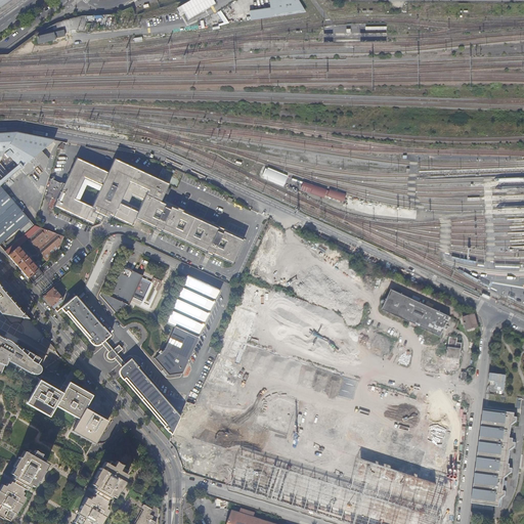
[(211,0),(188,0),(179,6),(186,19),(214,4),(211,0)]
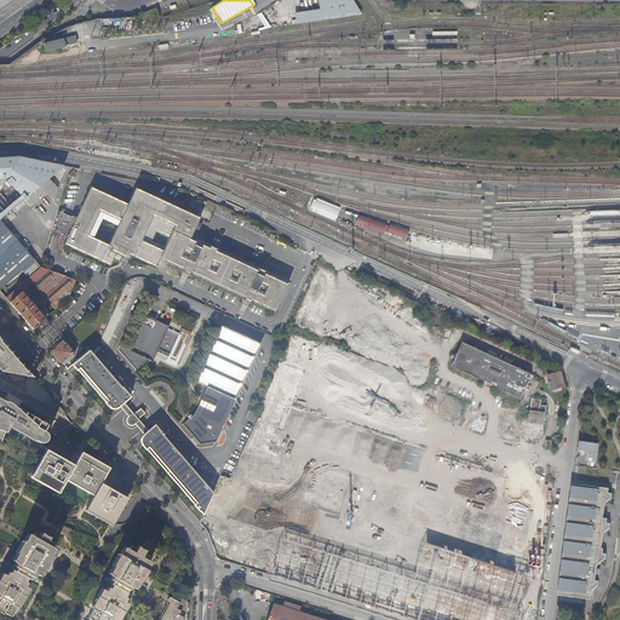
[(325,17),(361,12),(354,0),(329,0),(322,1),(322,9),(323,12),(325,17)]
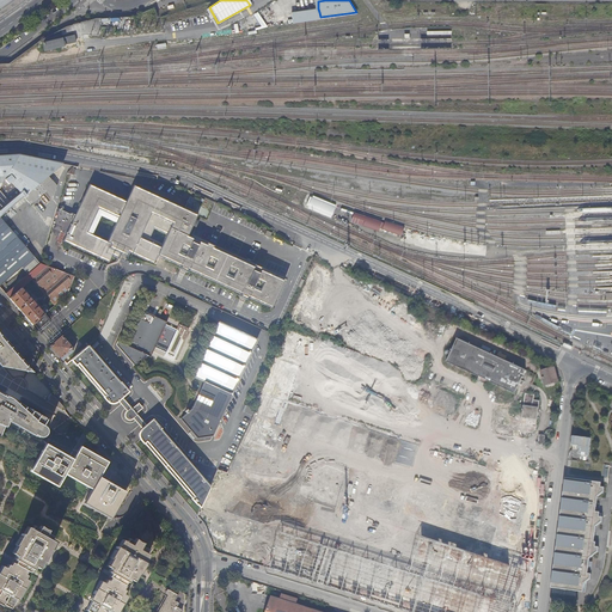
[(318,8),(292,12),(294,24),(322,19),(320,17),(319,12),(318,8)]
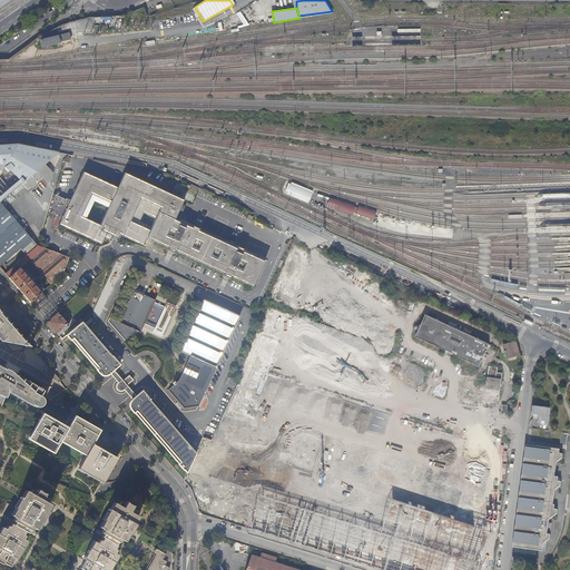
[(239,11),(235,13),(243,26),(246,23),(239,11)]
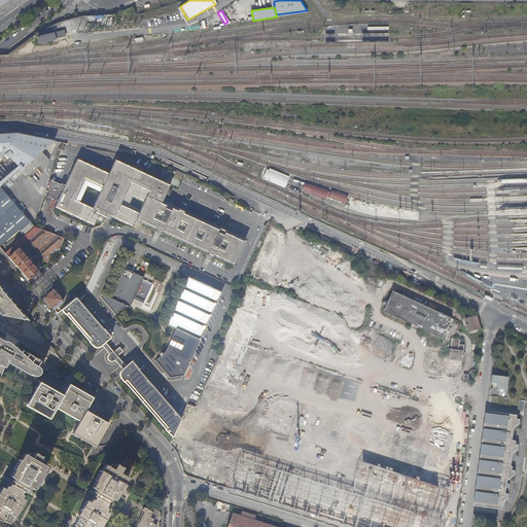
[(63,31),(36,37),(38,43),(65,37),(63,31)]
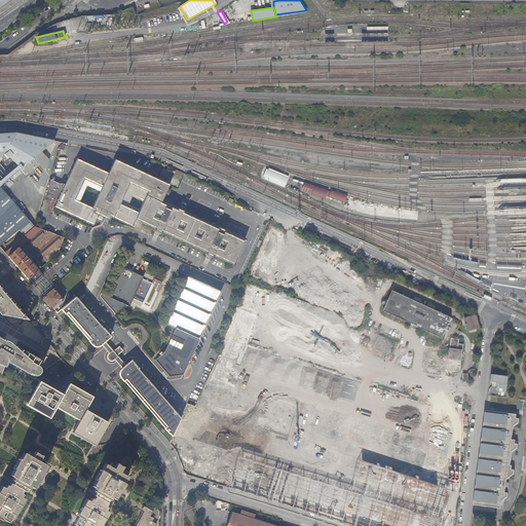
[(0,135),(0,186),(19,171),(35,157),(53,141),(15,134),(0,135)]
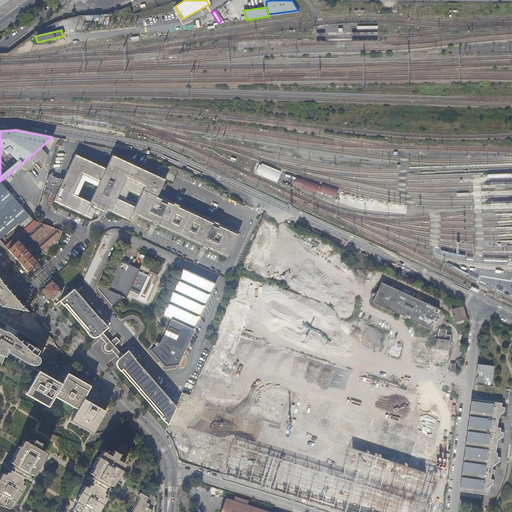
[(39,159),(34,153),(18,166),(23,172),(39,159)]
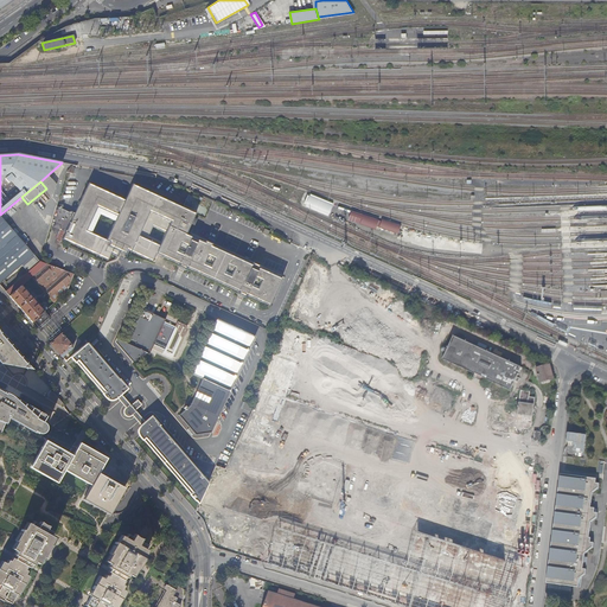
[(74,215),(56,206),(51,227),(65,232),(62,240),(107,260),(110,254),(117,257),(121,249),(122,250),(152,263),(155,255),(170,223),(187,231),(189,227),(193,217),(196,212),(190,210),(195,198),(187,195),(183,206),(132,184),(125,199),(122,198),(116,196),(88,183),(74,215)]
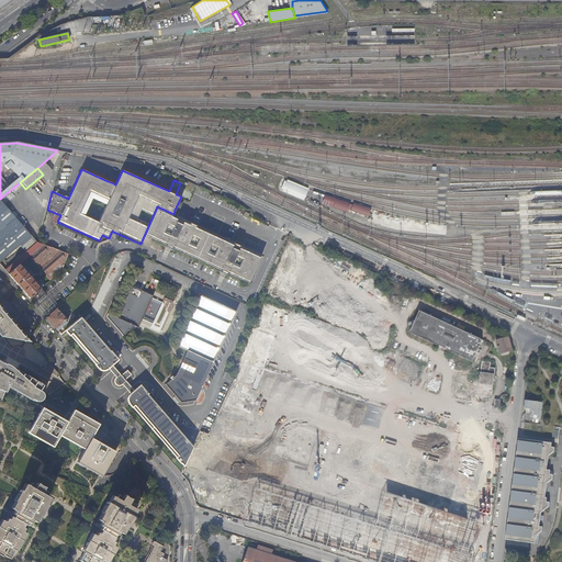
[(308,189),(285,180),(281,191),(304,200),(308,189)]
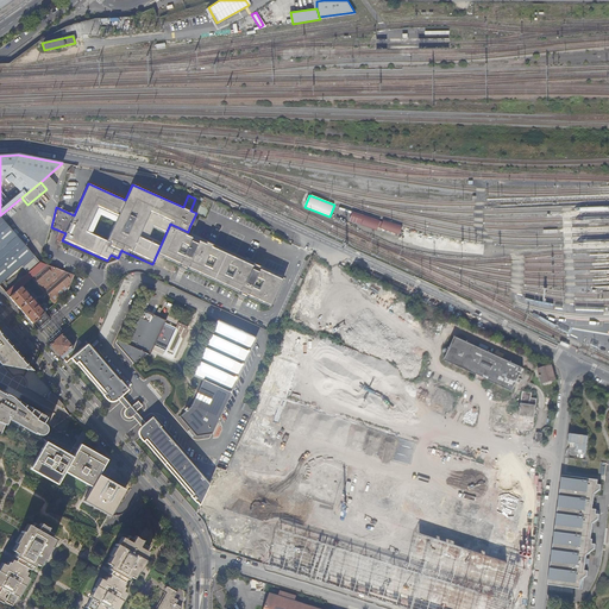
[(376,230),(380,220),(352,212),(349,221),(376,230)]
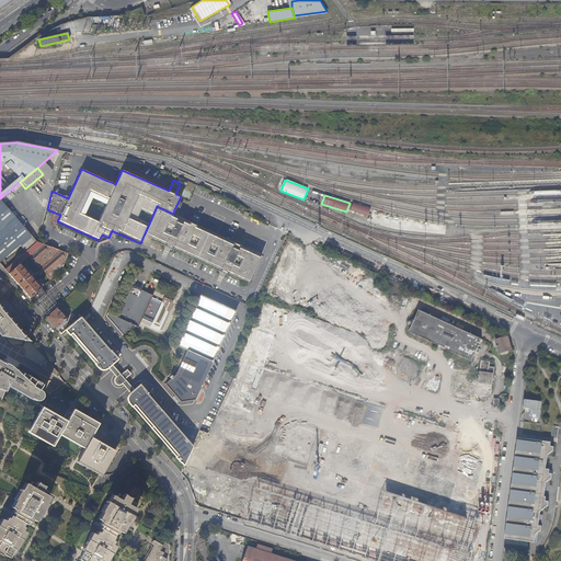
[(0,201),(0,262),(19,245),(31,236),(15,219),(19,217),(14,212),(11,214),(0,201)]
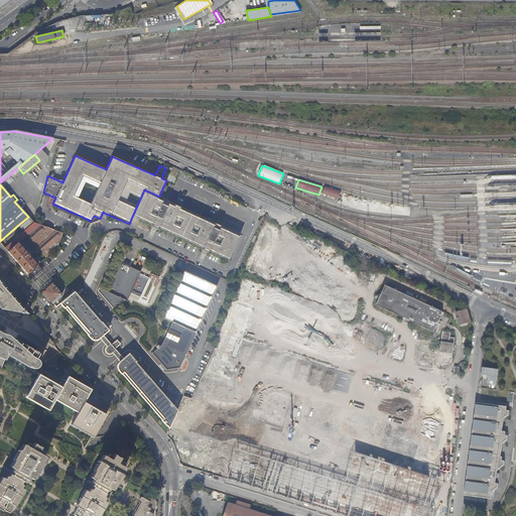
[(144,189),(132,217),(155,227),(206,251),(229,261),(239,238),(160,202),(157,200),(159,197),(144,189)]
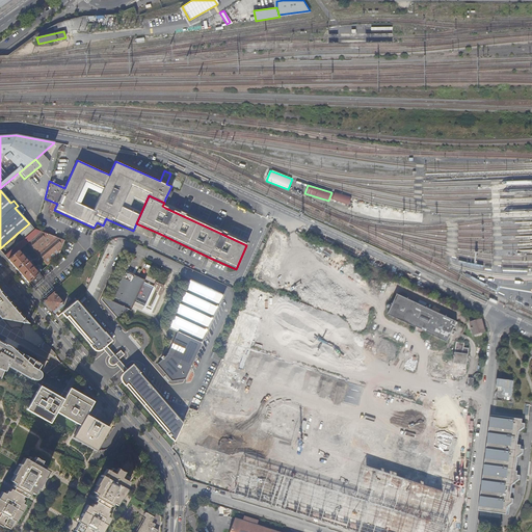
[(353,201),(350,203),(354,211),(358,208),(353,201)]
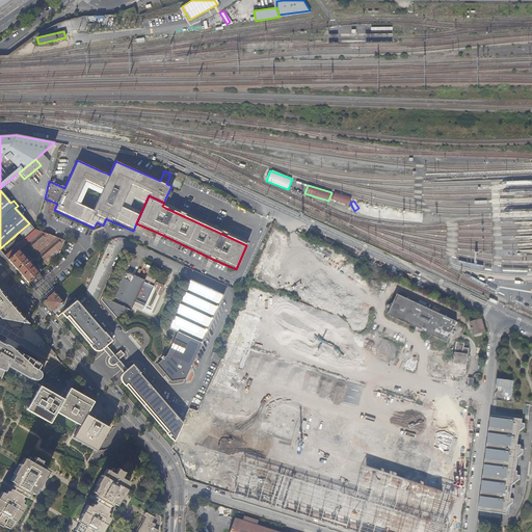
[(363,204),(360,207),(366,213),(369,210),(363,204)]
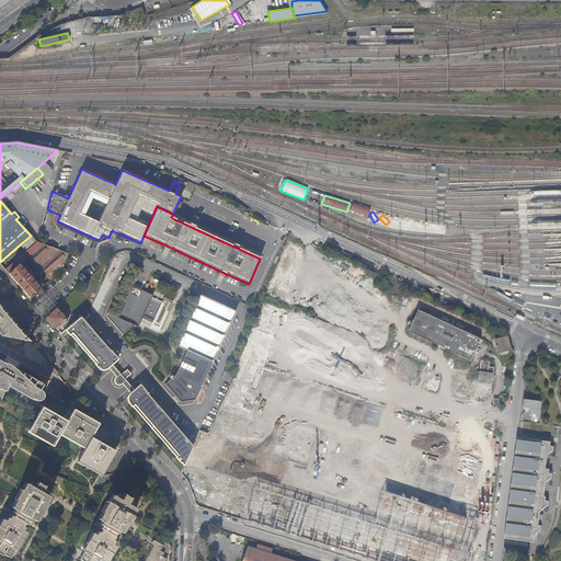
[(304,248),(290,235),(288,239),(296,245),(294,248),(299,253),(304,248)]
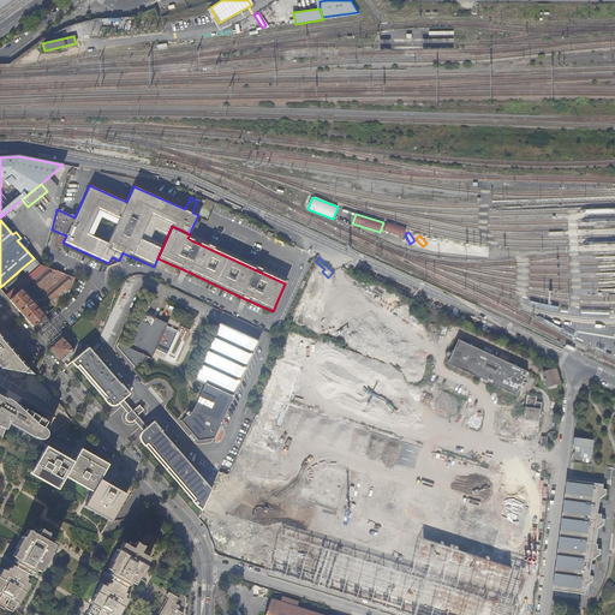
[(34,258),(21,269),(28,276),(40,266),(34,258)]
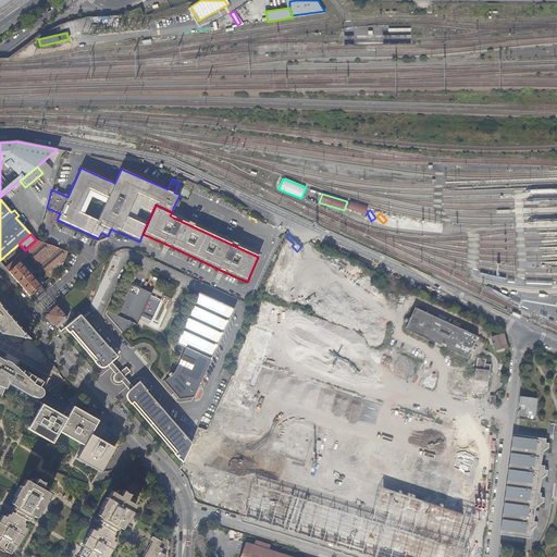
[(294,244),(286,237),(283,243),(291,247),(292,246),(294,244)]
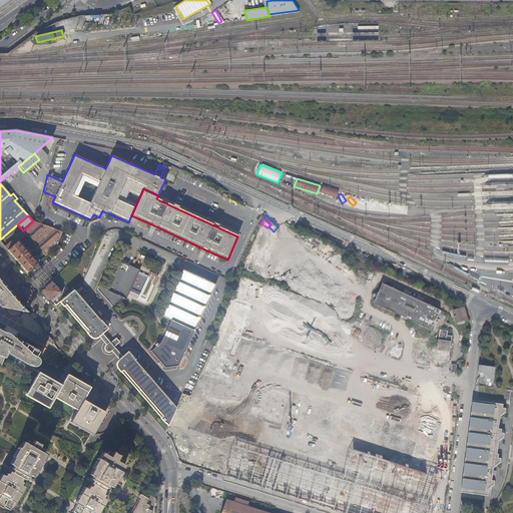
[(23,230),(4,247),(7,250),(17,241),(26,234),(45,257),(56,247),(62,231),(34,221),(33,221),(23,230)]
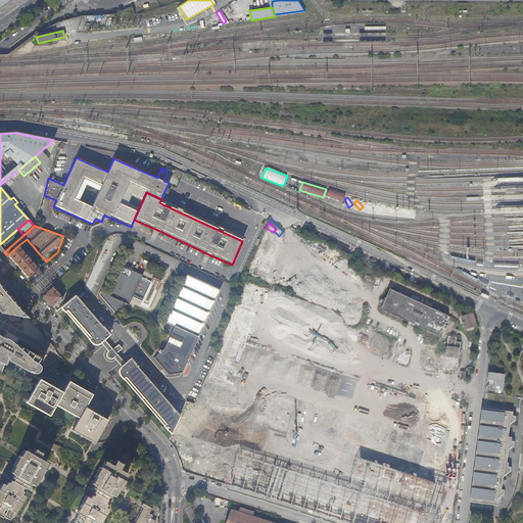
[(17,246),(7,255),(28,278),(38,269),(42,266),(41,265),(40,265),(38,264),(36,266),(17,246)]
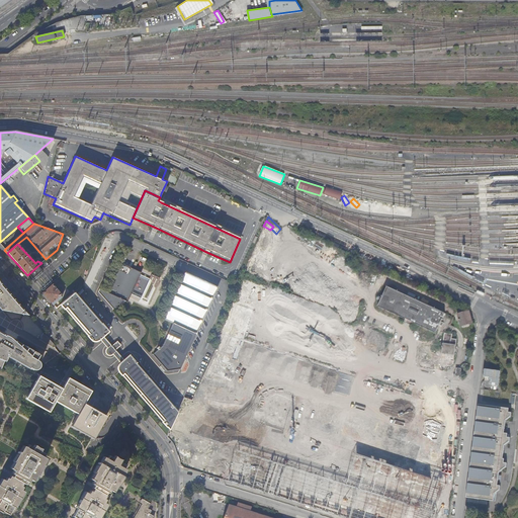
[(120,263),(106,292),(123,300),(128,303),(131,298),(139,303),(140,300),(148,305),(160,278),(152,275),(150,279),(140,275),(141,273),(120,263)]
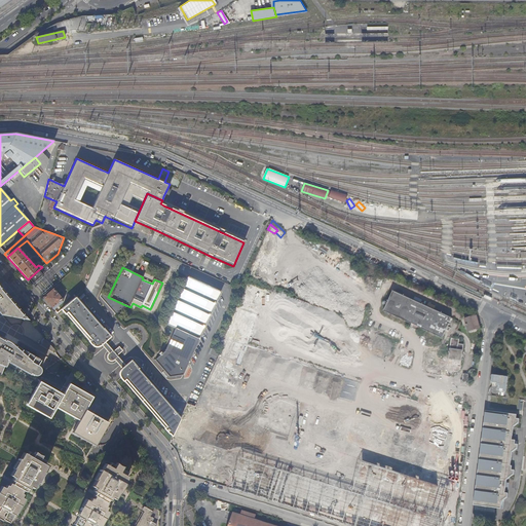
[(38,270),(28,279),(32,285),(42,275),(38,270)]
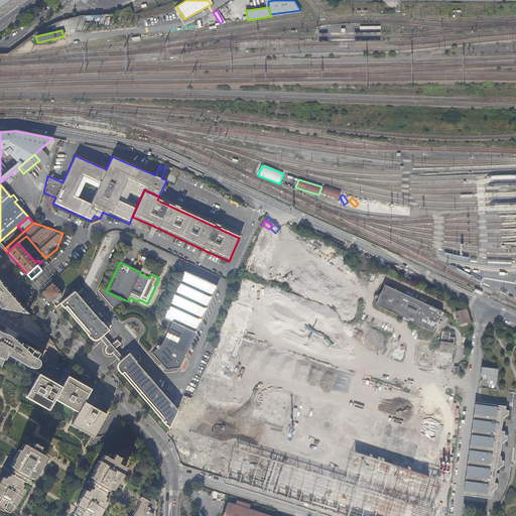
[(217,287),(184,272),(163,317),(172,323),(162,345),(159,347),(157,346),(156,347),(157,349),(152,354),(166,370),(179,368),(217,287)]
